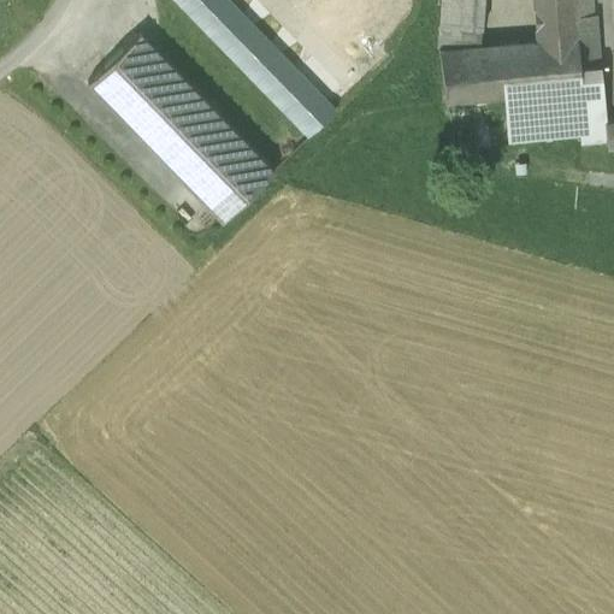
[(314,88),(228,0),(173,0),(311,140),(338,113),(314,88)]
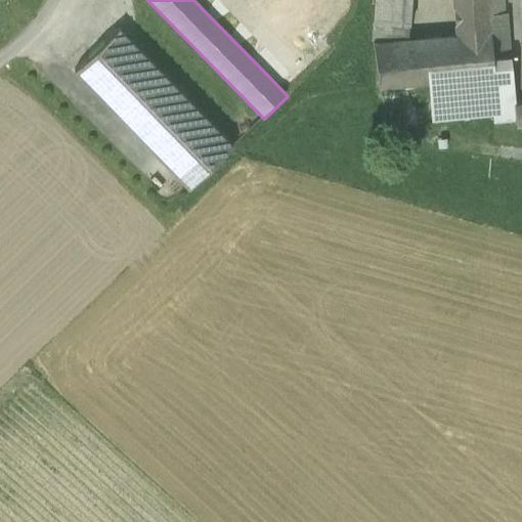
[(376,0),(375,25),(411,27),(412,0),(376,0)]
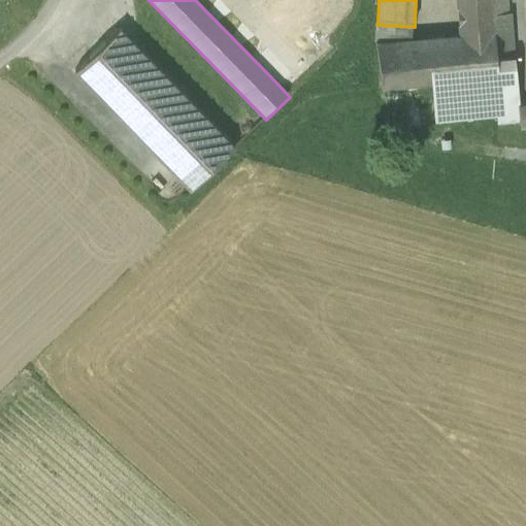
[(496,35),(496,34),(495,15),(493,0),(458,0),(461,38),(496,35)]
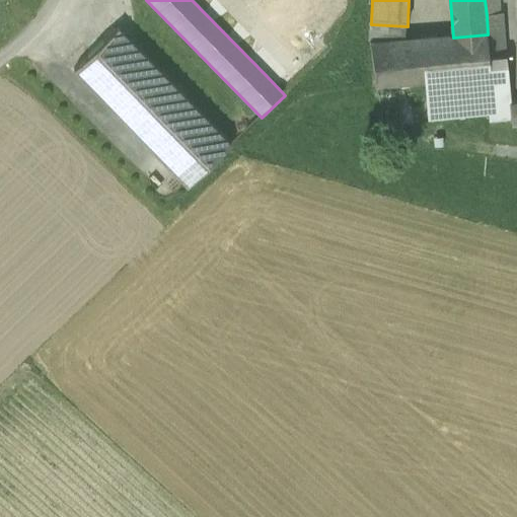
[(485,0),(487,15),(500,14),(499,0),(485,0)]
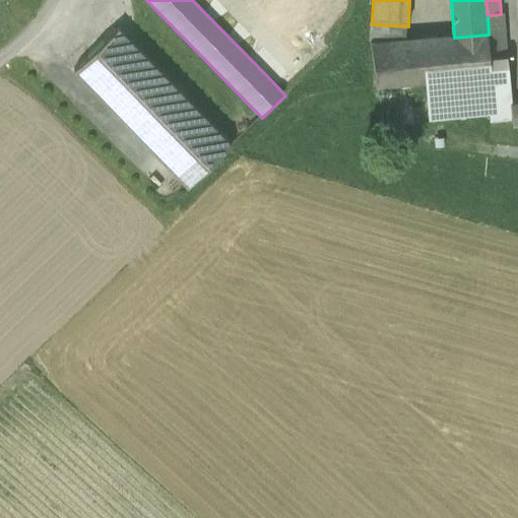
[(501,14),(488,15),(489,34),(503,33),(501,14)]
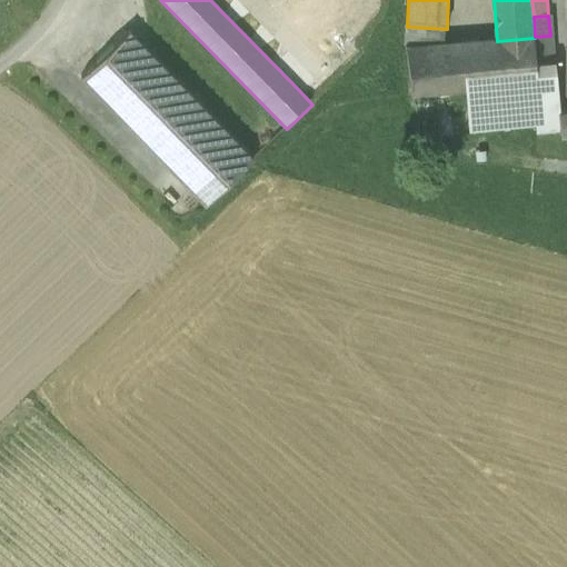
[(446,45),(447,29),(407,27),(407,48),(446,45)]
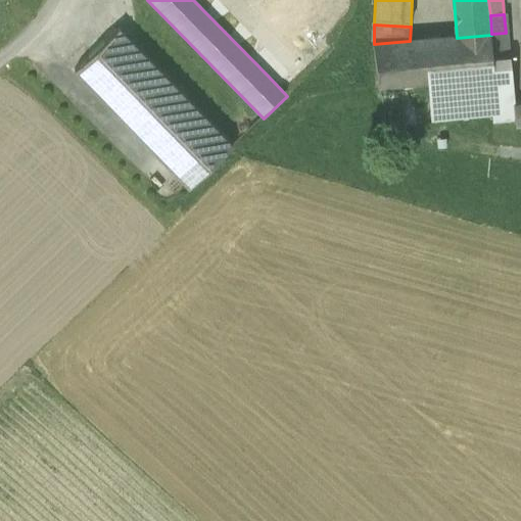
[(76,74),(190,190),(234,147),(121,31),(76,74)]
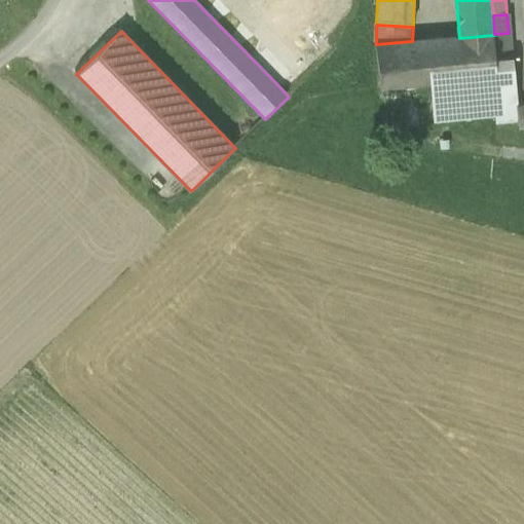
[(511,58),(509,33),(494,34),(494,35),(496,60),(511,58)]
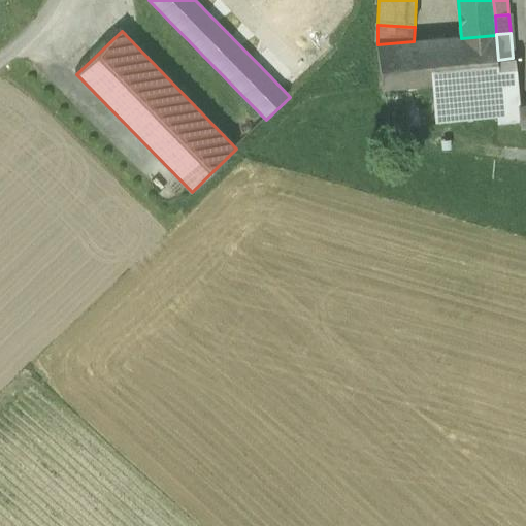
[(498,60),(496,35),(461,38),(414,41),(377,44),(383,91),(433,86),(437,124),(498,118),(499,125),(522,123),(520,106),(521,106),(516,58),(513,58),(498,60)]
